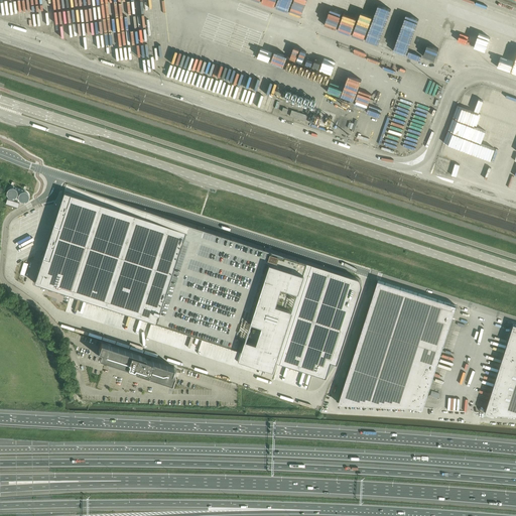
[(207,61),(200,83),(211,87),(217,65),(207,61)]
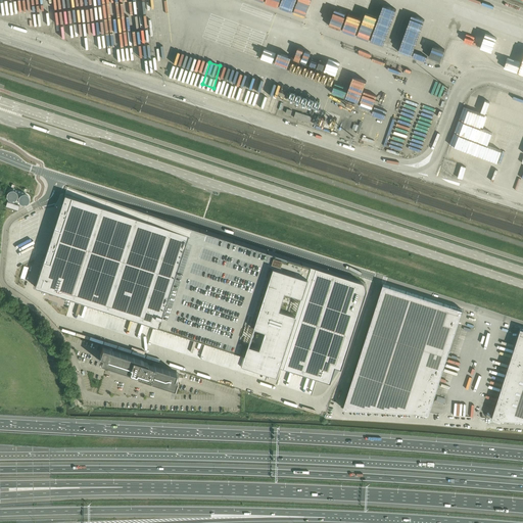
[(522,162),(484,161),(485,162),(490,163),(488,168),(493,170),(493,174),(519,175),(519,180),(522,185),(522,162)]
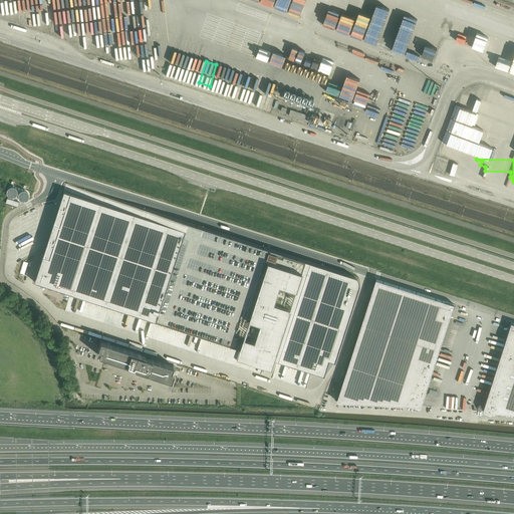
[(7,193),(9,194),(10,195),(12,196),(14,196),(16,195),(17,193),(18,192),(18,190),(18,188),(17,186),(15,185),(14,184),(12,184),(10,185),(9,186),(7,187),(7,189),(7,191),(7,193)]
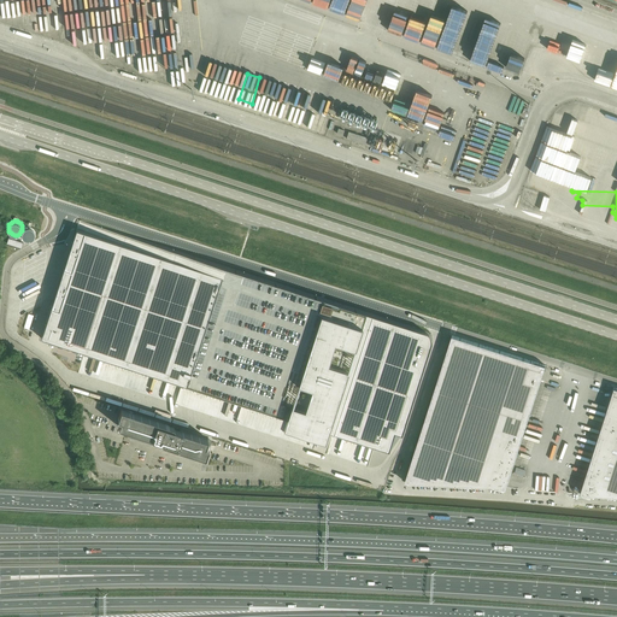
[(80,221),(41,339),(84,352),(187,386),(281,416),(333,433),(375,446),(388,451),(394,433),(401,435),(432,342),(432,341),(432,340),(432,339),(430,338),(430,336),(429,335),(428,334),(427,334),(427,333),(365,313),(80,221)]
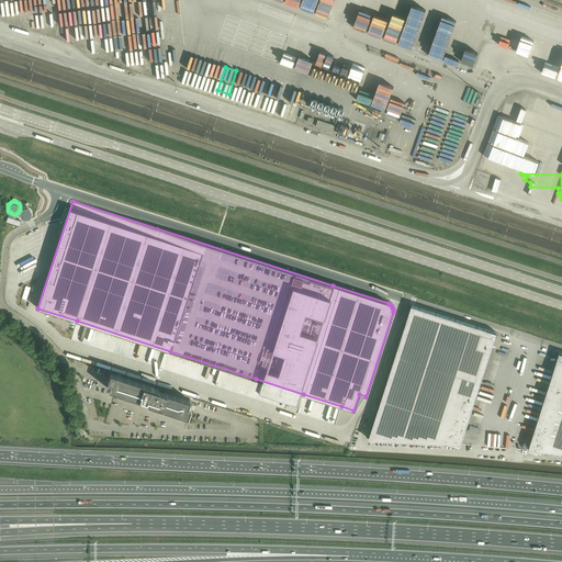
[(22,214),(24,216),(25,217),(27,217),(30,217),(32,216),(33,214),(34,213),(34,211),(34,209),(33,206),(31,205),(30,204),(27,204),(25,205),(23,206),(22,208),(22,210),(22,212),(22,214)]
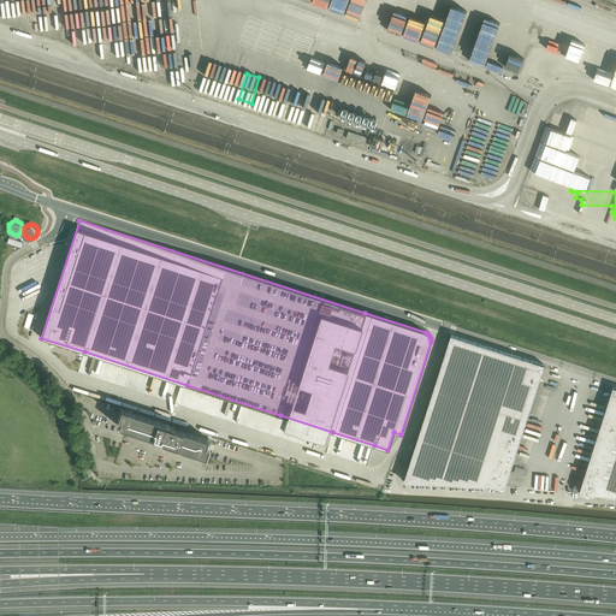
[(9,238),(7,243),(22,248),(23,243),(9,238)]
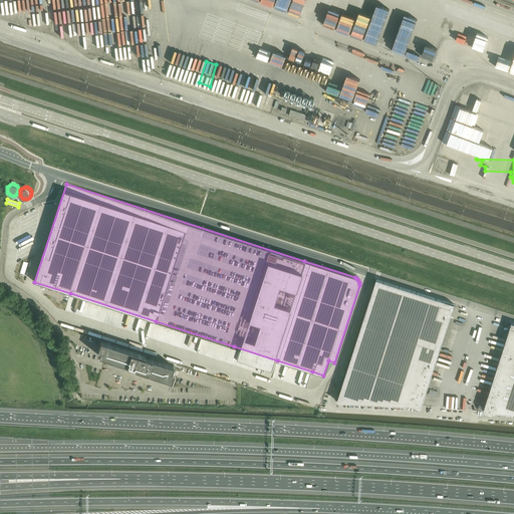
[(422,407),(455,304),(376,279),(337,402),(412,406),(421,409),(422,407)]
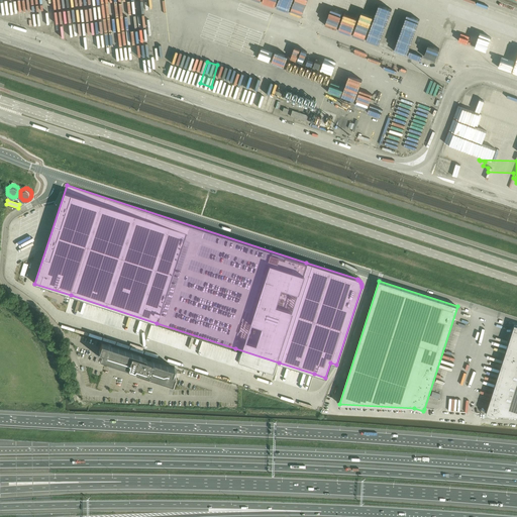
[(516,325),(515,325),(486,414),(494,416),(495,414),(516,415),(516,325)]
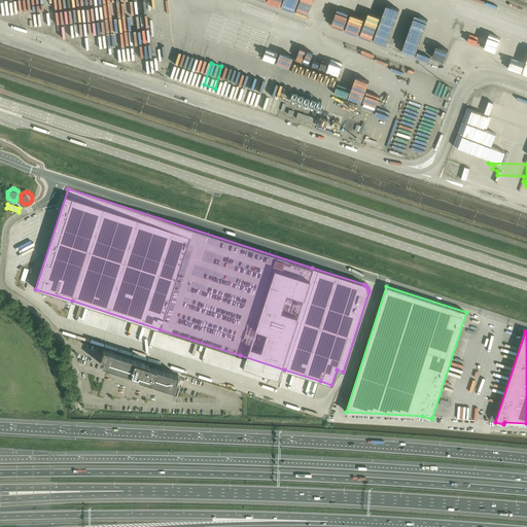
[(103,350),(101,356),(104,356),(103,359),(103,361),(102,364),(113,367),(114,369),(130,374),(135,375),(139,376),(138,378),(141,379),(176,390),(178,384),(178,382),(176,381),(177,376),(149,366),(149,365),(144,363),(144,362),(113,353),(110,352),(103,350)]
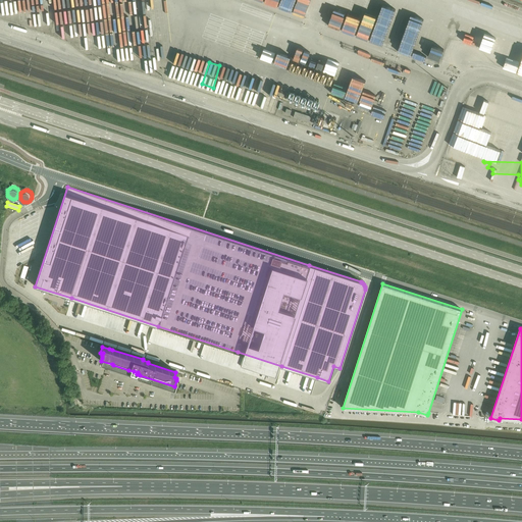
[(169,389),(171,385),(151,379),(150,382),(169,389)]
